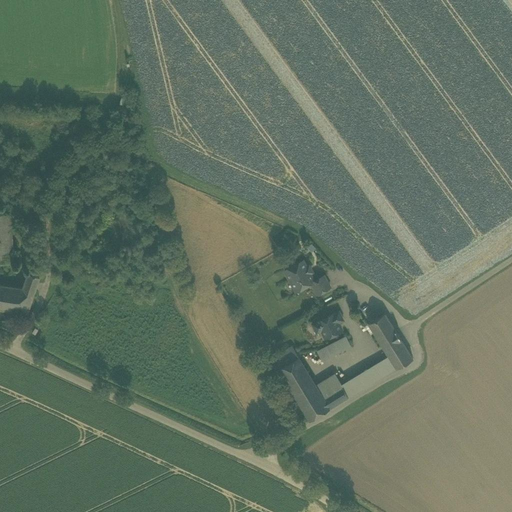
[(284,269),(296,290),(310,282),(314,280),(310,272),(312,270),(309,264),(306,266),(303,259),(284,269)]
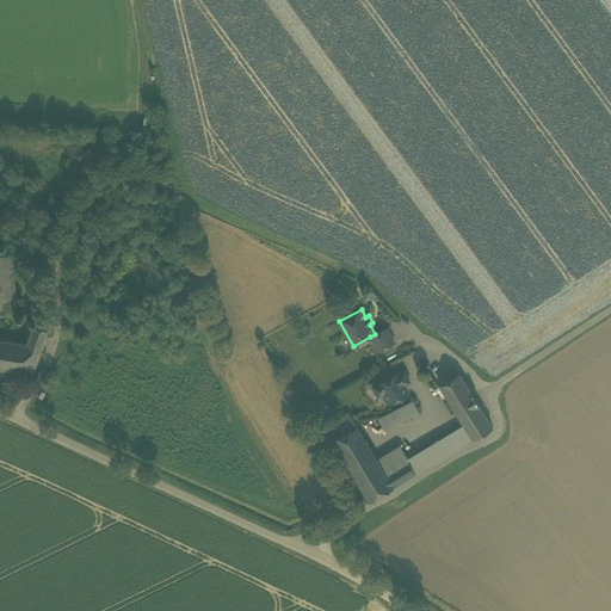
[(0,366),(32,372),(47,329),(32,325),(25,343),(0,339),(0,366)]
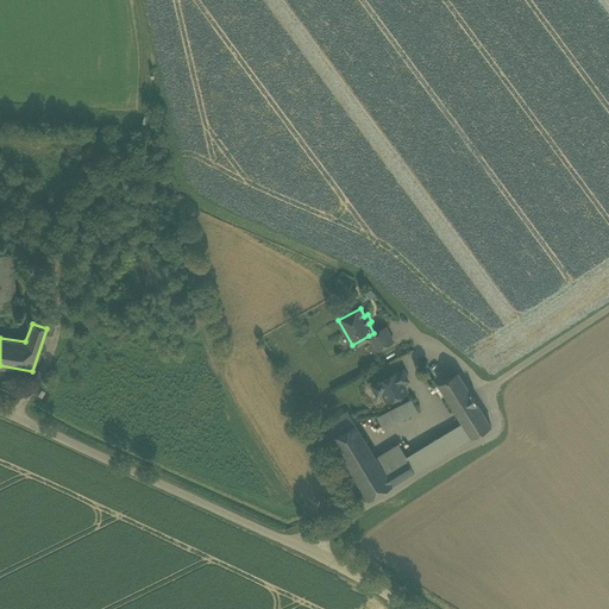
[(369,336),(377,349),(393,340),(385,326),(374,333),(369,336)]
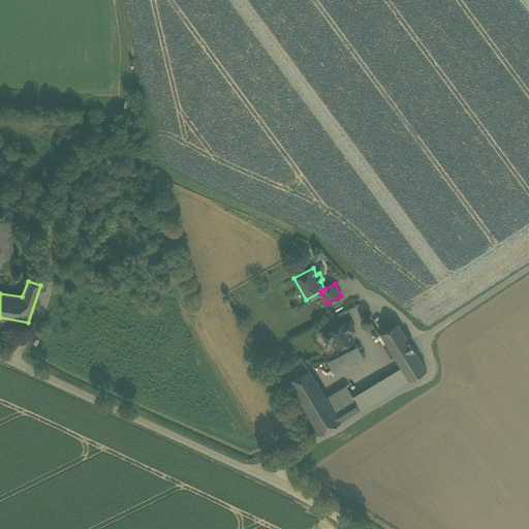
[(333,340),(336,348),(352,340),(349,333),(354,330),(350,320),(322,334),(327,343),(333,340)]
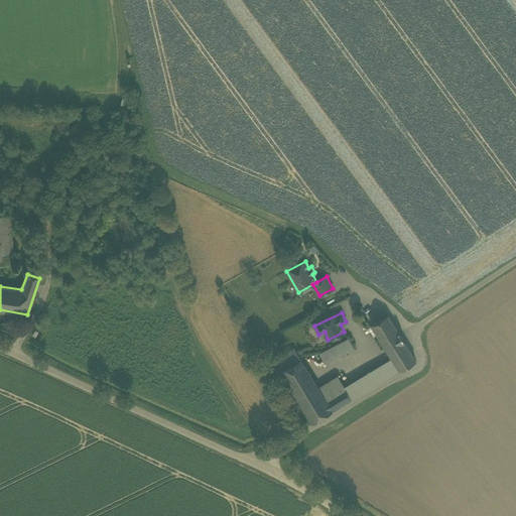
[(371,325),(393,359),(399,371),(416,361),(387,314),(371,325)]
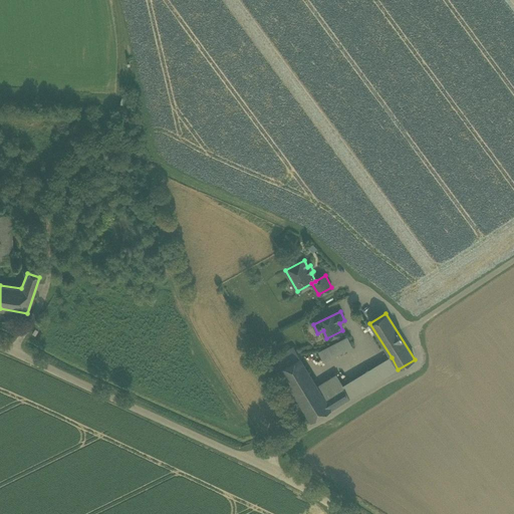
[(318,351),(323,359),(351,345),(346,336),(318,351)]
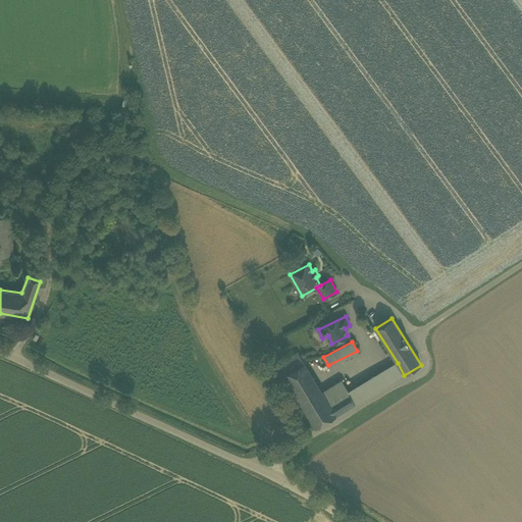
[(276,365),(283,376),(305,364),(298,353),(276,365)]
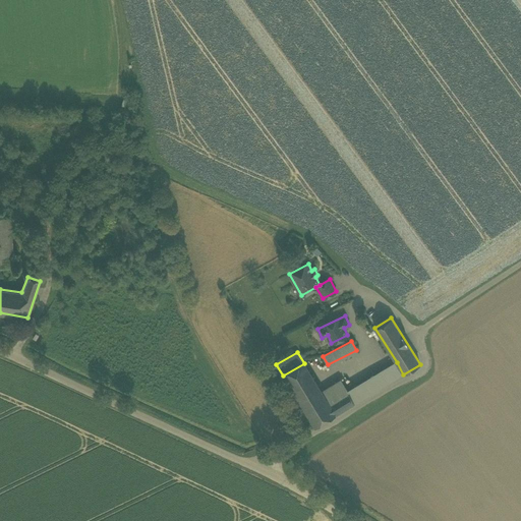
[(354,404),(403,374),(397,362),(347,393),(354,404)]
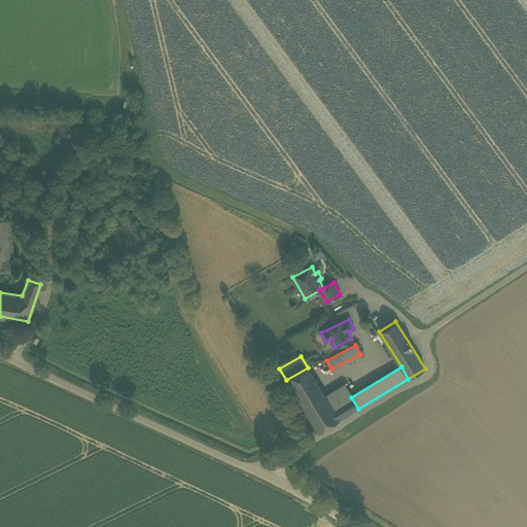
[(318,432),(340,420),(332,409),(325,395),(308,367),(286,380),(318,432)]
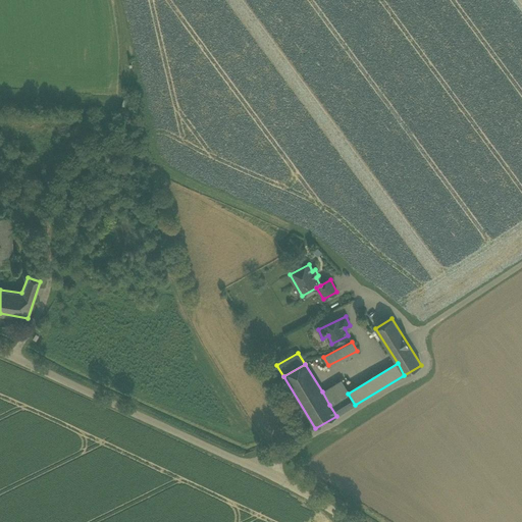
[(322,392),(329,405),(348,394),(340,381),(322,392)]
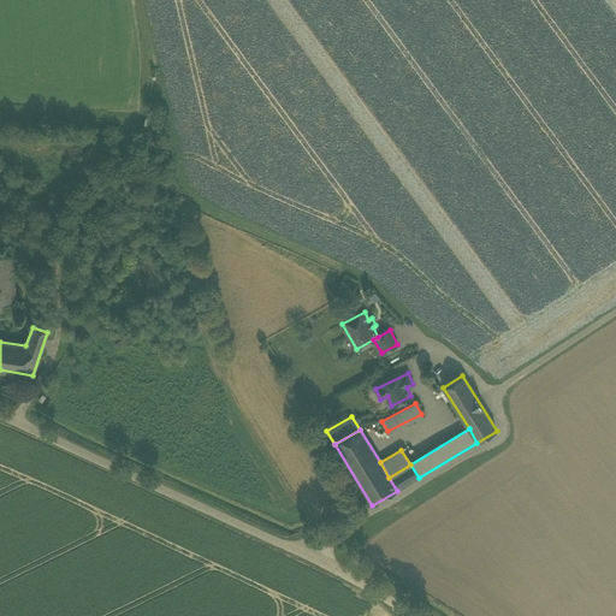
[(397,491),(419,478),(410,465),(389,478),(397,491)]
